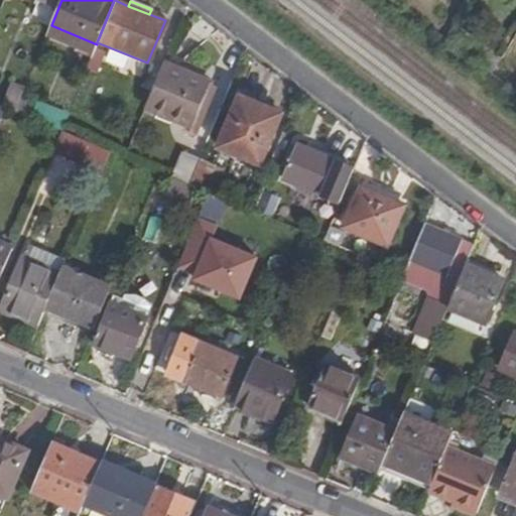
[(105,53),(95,48),(86,70),(96,74),(105,53)]
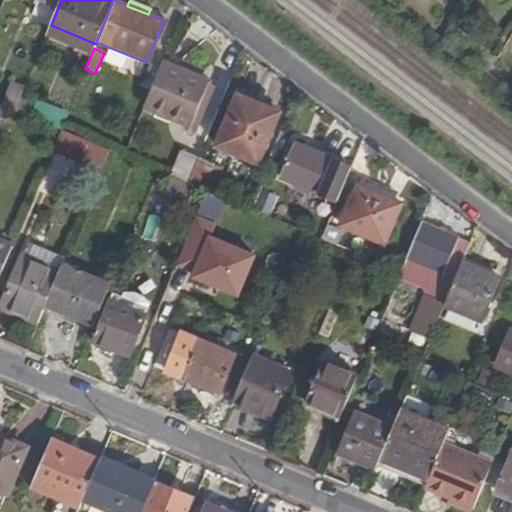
[(207,82),(161,63),(144,105),(195,128),(203,110),(196,107),(207,82)]
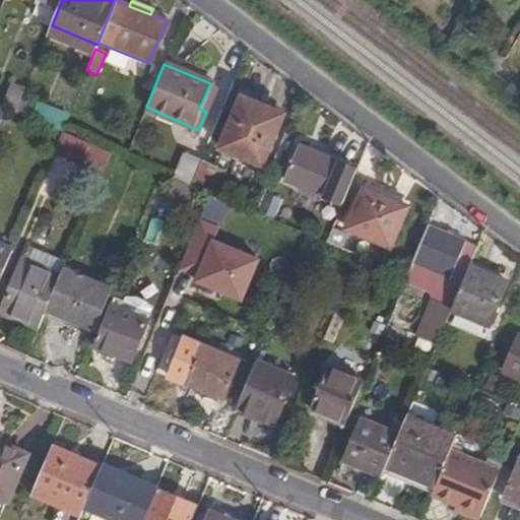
[(260,161),(280,112),(241,93),(219,144),(260,161)]
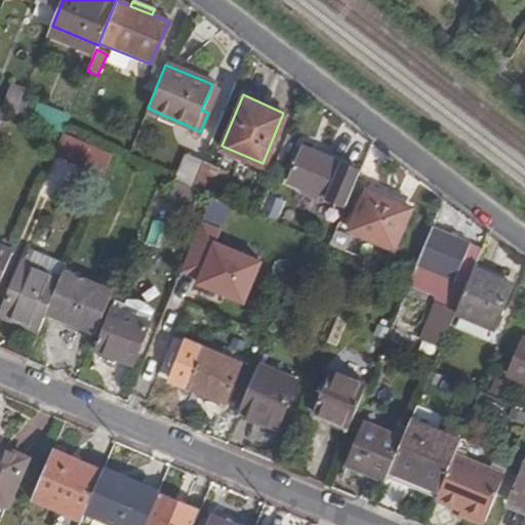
[(0,121),(4,123),(9,105),(0,101),(0,121)]
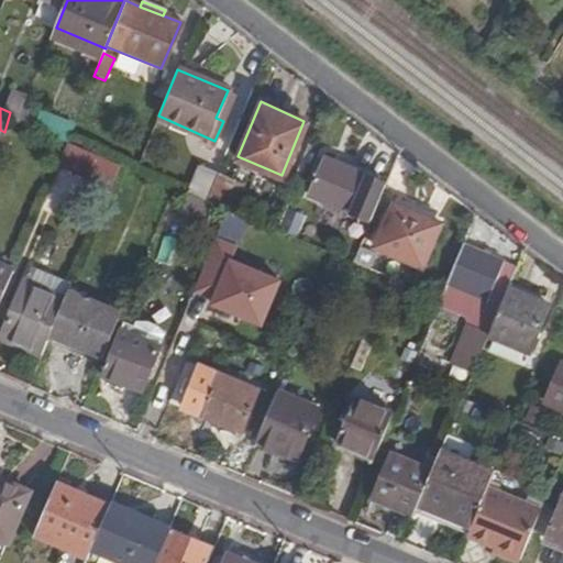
[(57,165),(110,188),(119,165),(66,142),(57,165)]
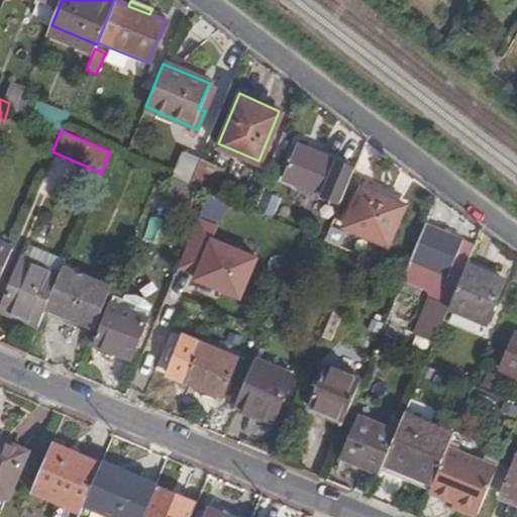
[(353,169),(294,142),(280,176),(339,202),(353,169)]
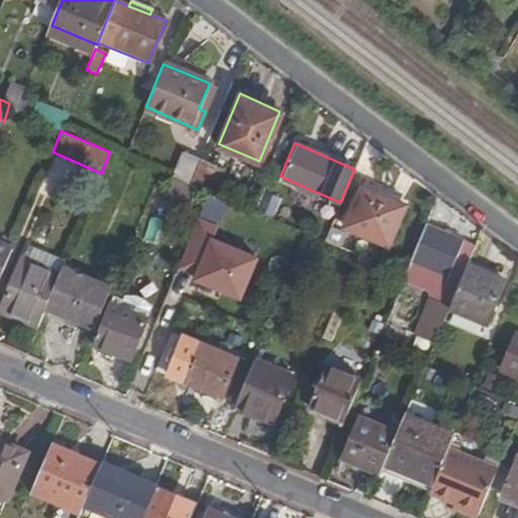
[(185,152),(173,179),(188,185),(199,159),(185,152)]
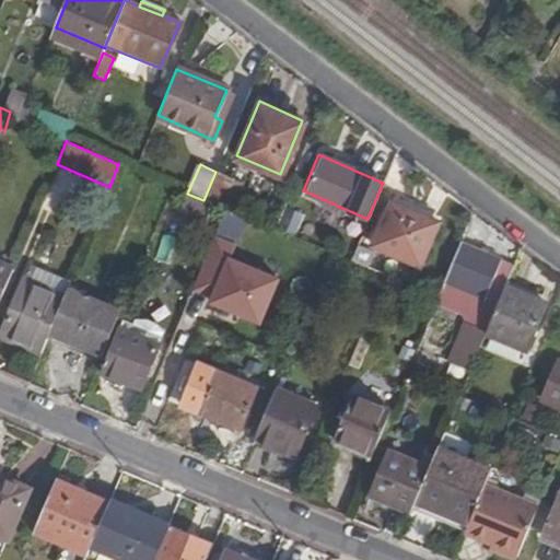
[(436,223),(387,202),(370,247),(418,267),(436,223)]
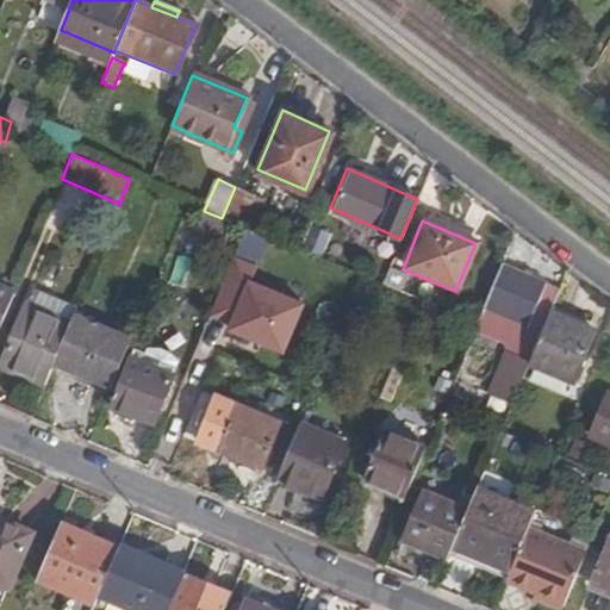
[(267,260),(275,236),(254,229),(246,253),(267,260)]
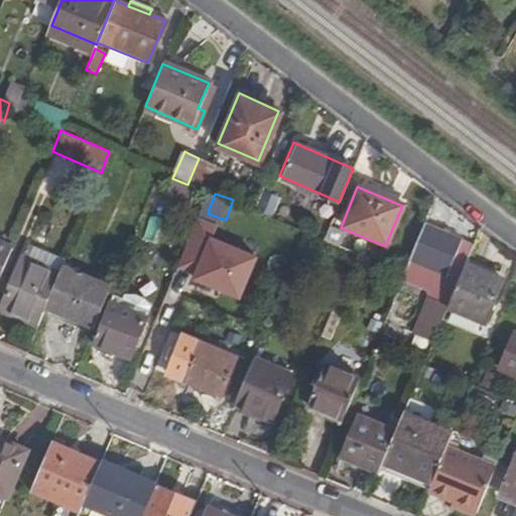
[(216,226),(196,218),(175,266),(195,274),(192,278),(209,285),(220,289),(238,297),(255,256),(211,238),(216,226)]
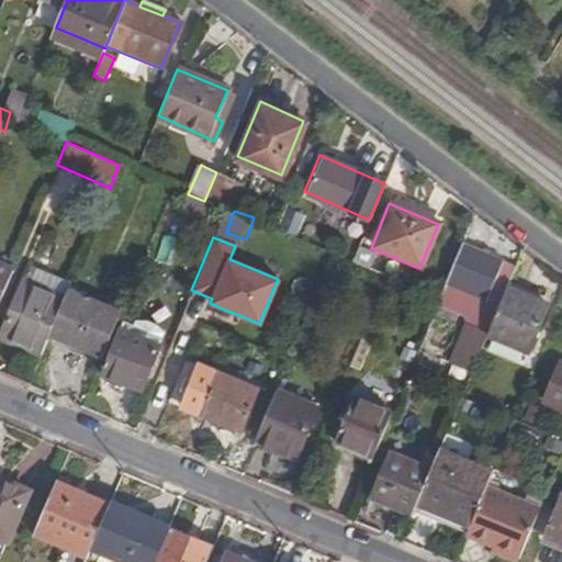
[(502,261),(462,245),(446,281),(485,299),(502,261)]
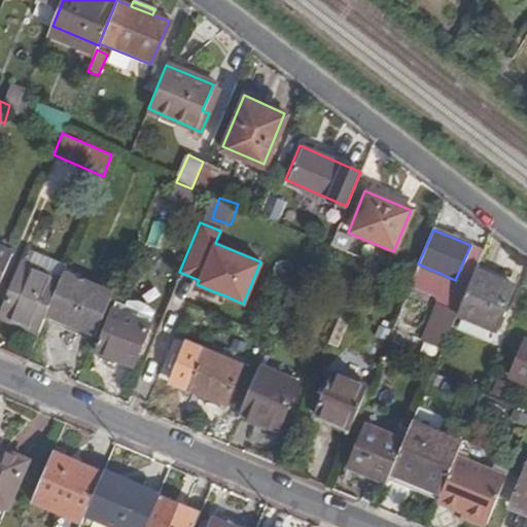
[(0,282),(12,253),(0,247),(0,282)]
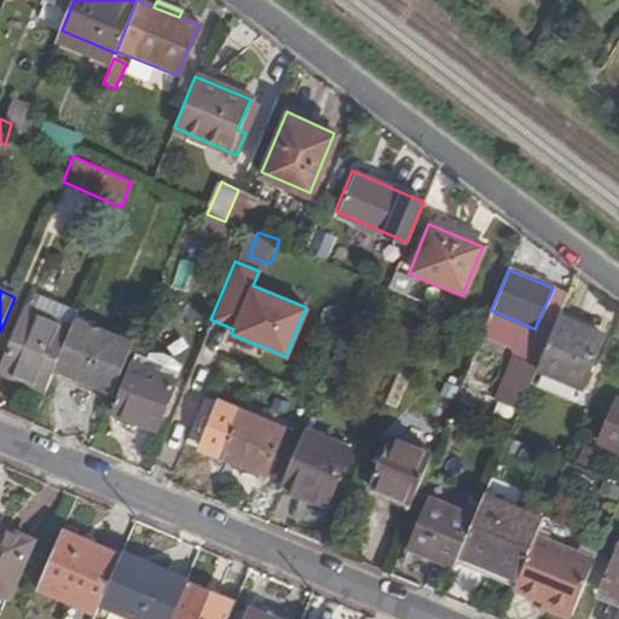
[(3,369),(45,389),(55,368),(70,328),(28,308),(3,369)]
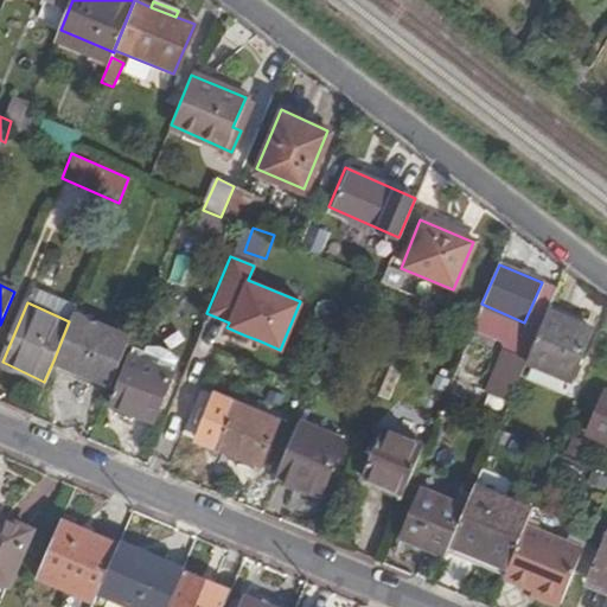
[(53,360),(110,384),(131,336),(74,312),(69,321),(53,360)]
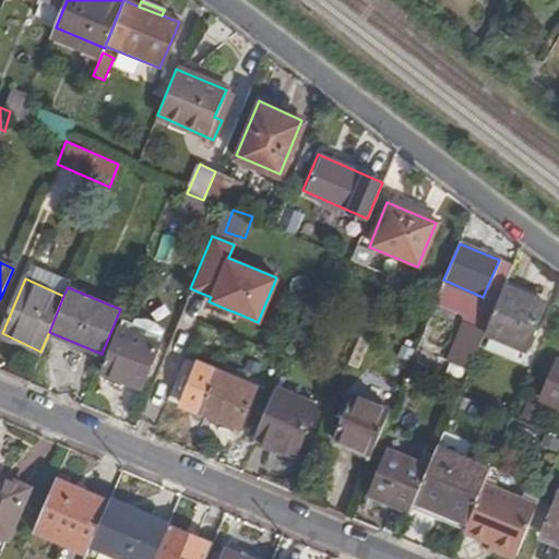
[(544,306),(503,289),(488,324),(483,335),(524,352),(544,306)]
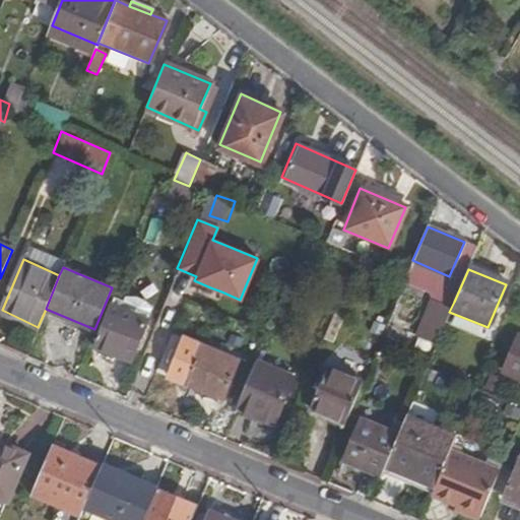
[(441,320),(445,322),(449,312),(454,302),(441,296),(432,316),(441,320)]
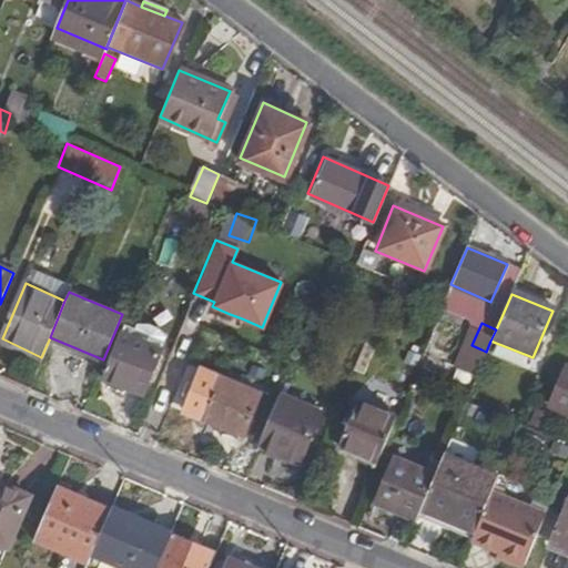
[(122,326),(120,333),(161,350),(164,341),(162,335),(161,331),(154,327),(149,326),(142,325),(135,327),(134,332),(122,326)]
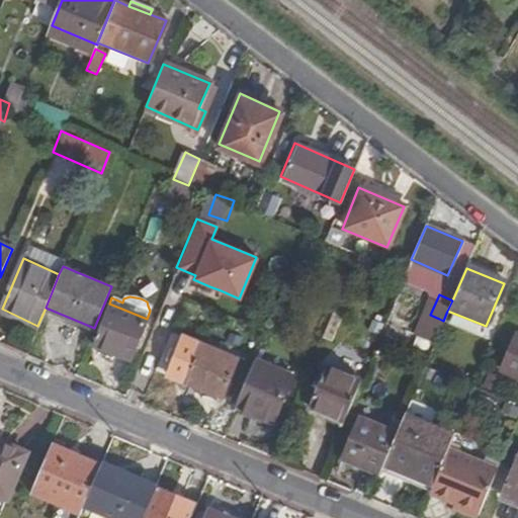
[(130,360),(147,319),(109,304),(92,345),(130,360)]
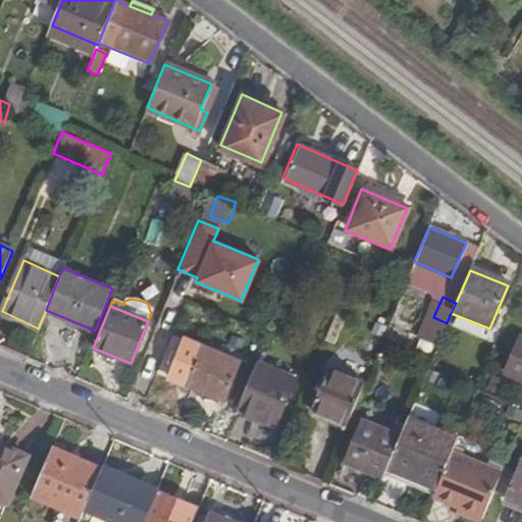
[(437,334),(442,321),(433,317),(428,329),(437,334)]
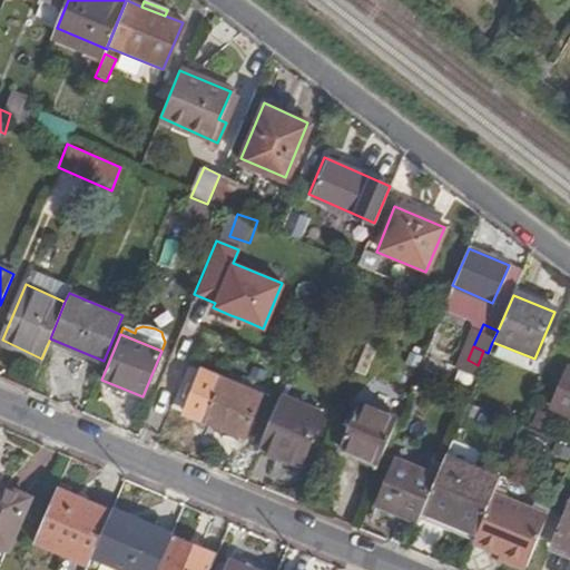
[(569,372),(556,408),(569,414),(569,372)]
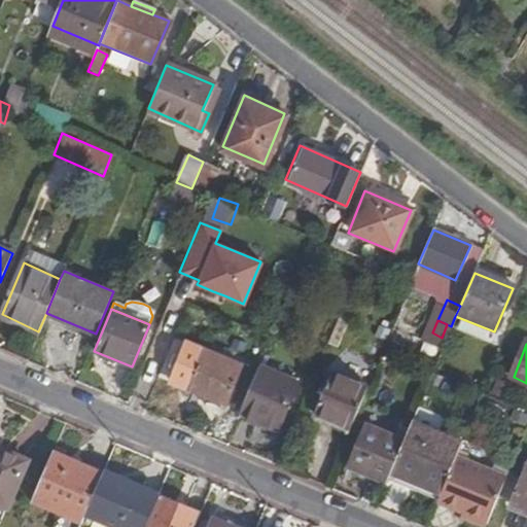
[(239,369),(200,352),(184,390),(223,408),(239,369)]
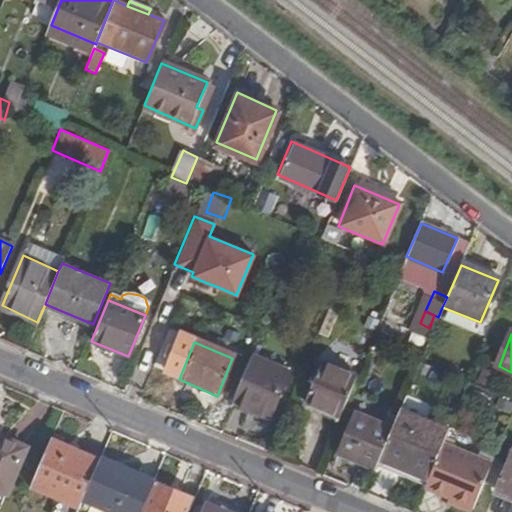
[(287,372),(250,356),(231,402),(268,418),(287,372)]
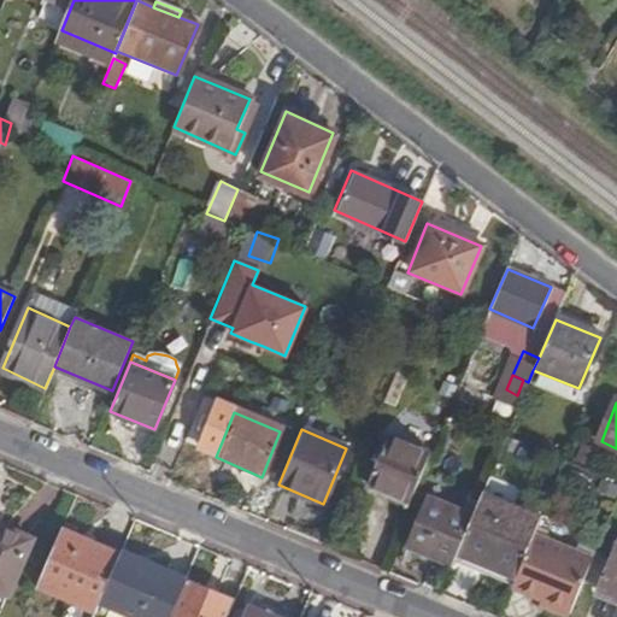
[(368,480),(410,499),(432,448),(389,430),(368,480)]
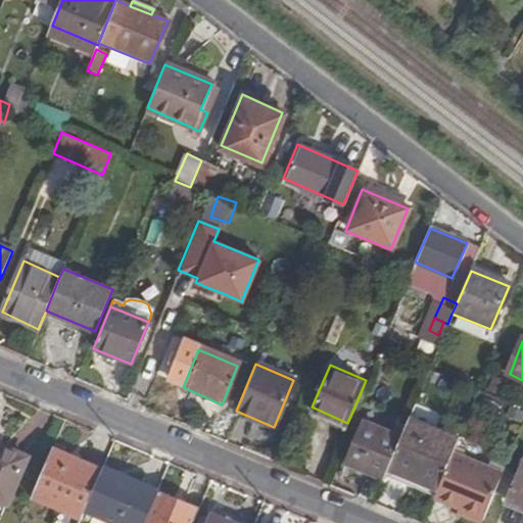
[(412,488),(433,496),(449,459),(458,439),(408,417),(399,436),(386,468),(416,480),(412,488)]
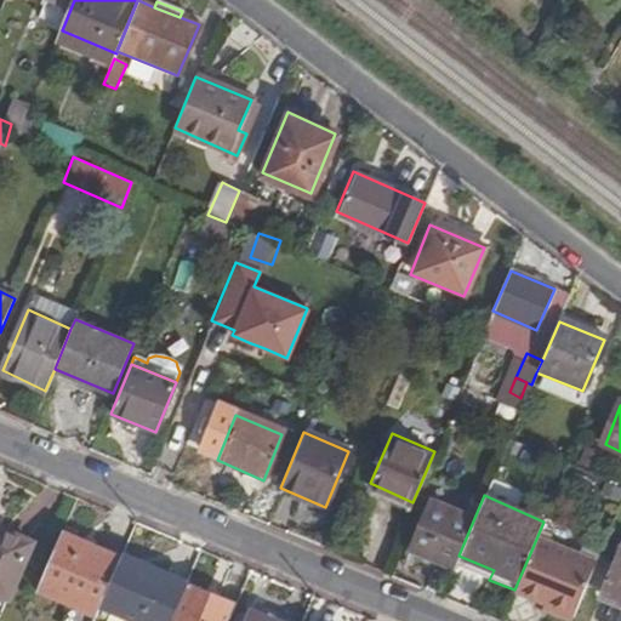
[(412,548),(454,567),(459,556),(474,518),(432,500),(412,548)]
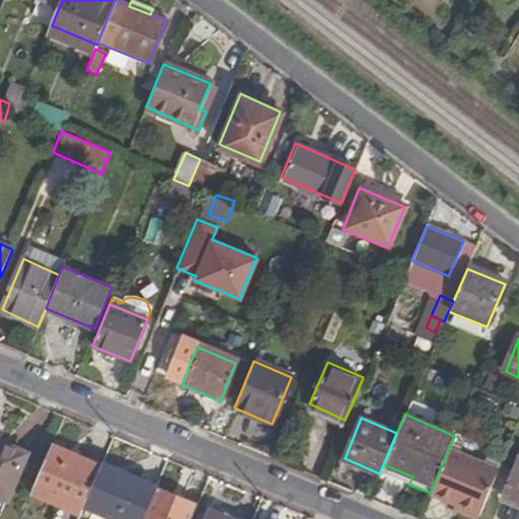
[(0,496),(5,498),(23,454),(0,443),(0,496)]
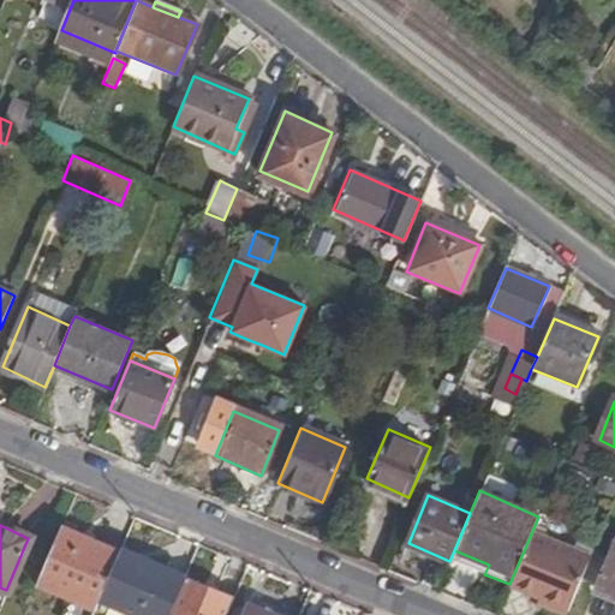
[(69,596),(95,607),(97,602),(118,551),(59,529),(41,572),(73,585),(69,596)]
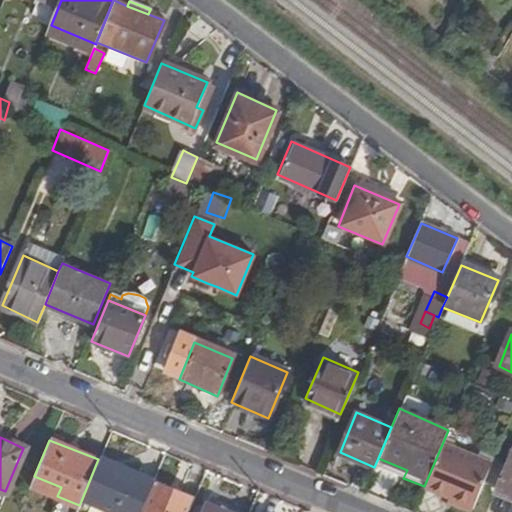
[(511,444),(493,487),(511,494),(511,444)]
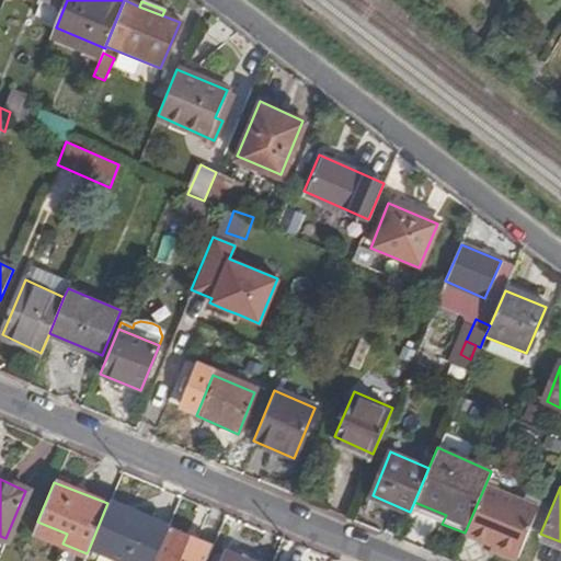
[(462,538),(515,560),(534,515),(482,492),(465,533),(462,538)]
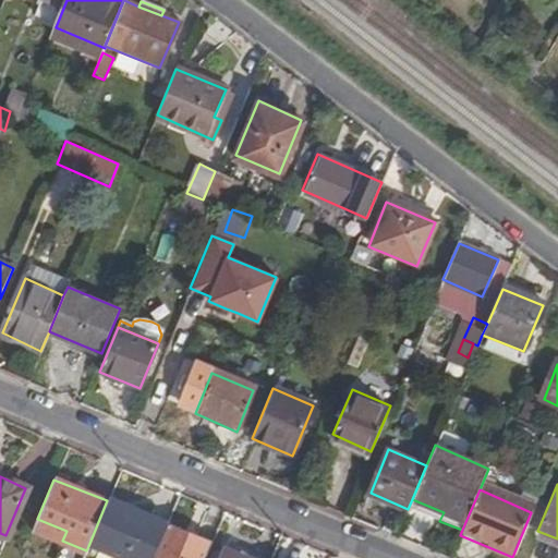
[(88,546),(116,557),(150,557),(166,524),(107,500),(88,546)]
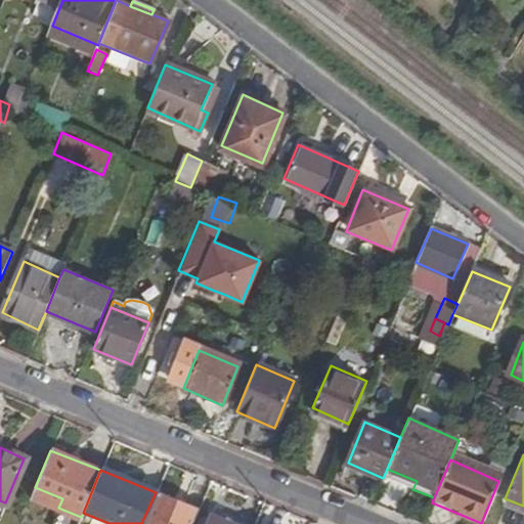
[(31,496),(58,508),(62,498),(35,487),(31,496)]
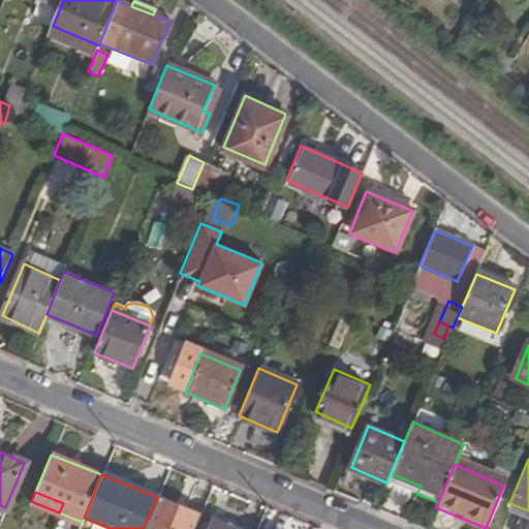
[(192,528),(199,514),(157,497),(143,528),(192,528)]
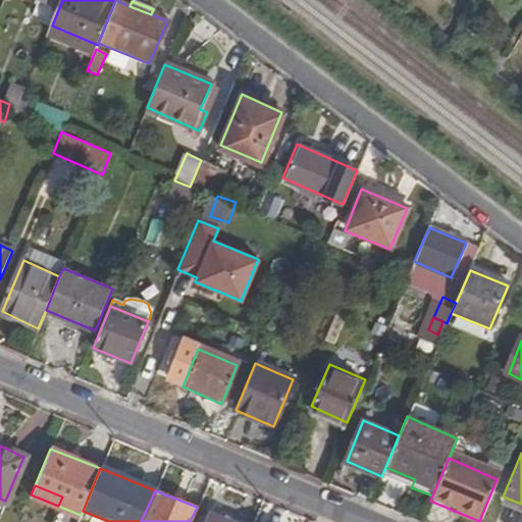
[(52,521),(77,521),(81,515),(58,506),(52,521)]
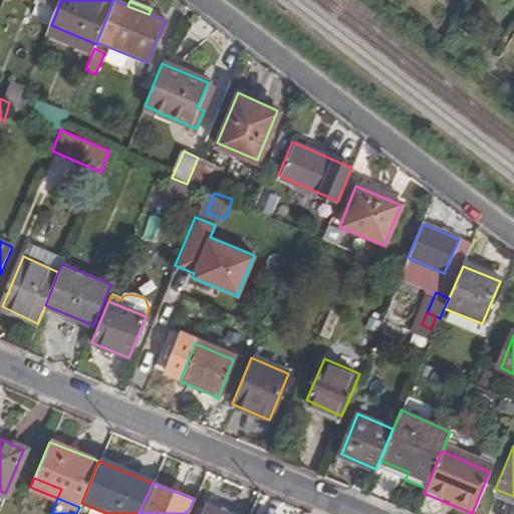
[(201,513),(247,513),(248,513),(215,500),(212,507),(206,504),(201,513)]
